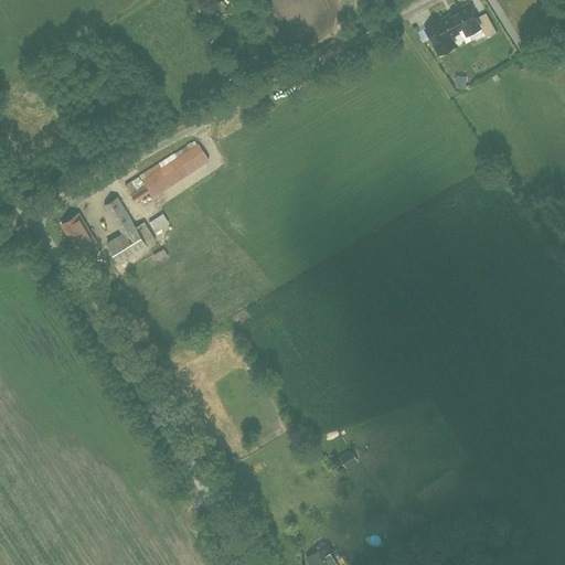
[(482,28),(468,3),(460,7),(464,13),(456,17),(455,14),(440,22),(441,24),(429,31),(441,54),(455,46),(449,36),(465,28),(468,35),(482,28)]
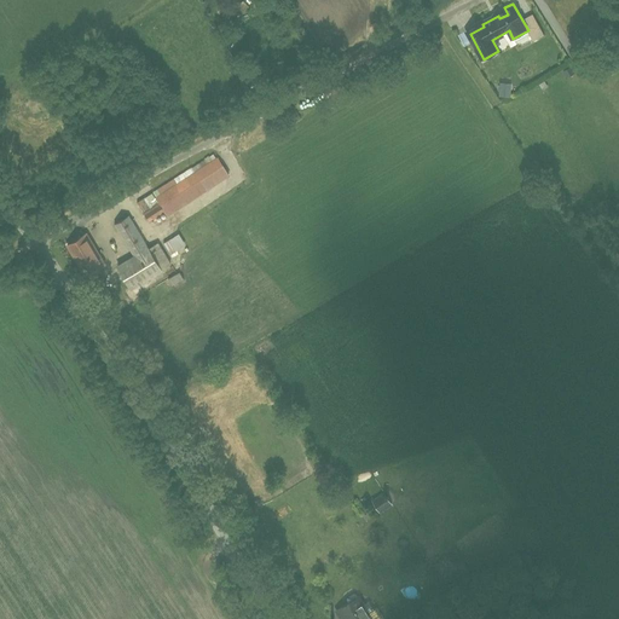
[(502,82),(501,97),(512,97),(513,84),(502,82)]
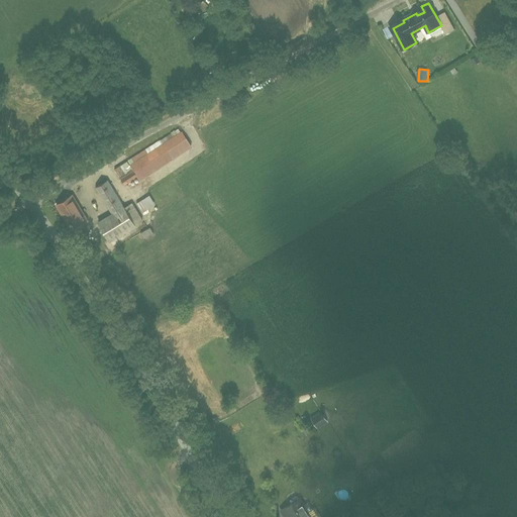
[(184,130),(131,166),(133,169),(121,177),(126,185),(139,176),(141,180),(194,144),(184,130)]
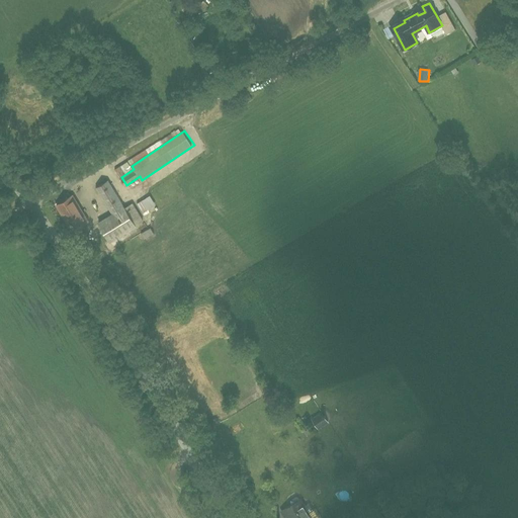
[(112,179),(97,187),(111,212),(95,222),(107,242),(138,224),(112,179)]
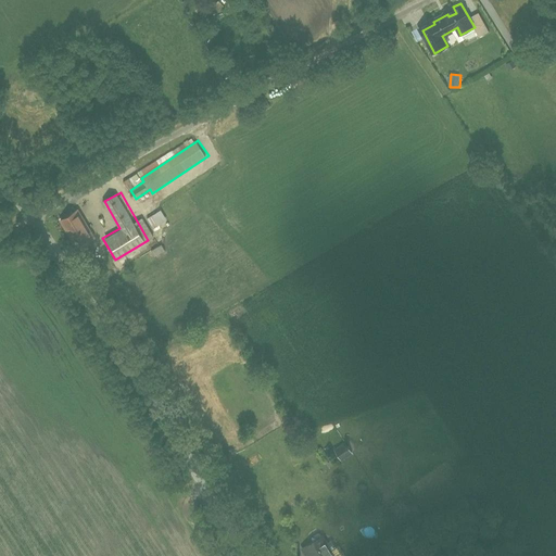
[(79,209),(61,219),(75,243),(93,234),(79,209)]
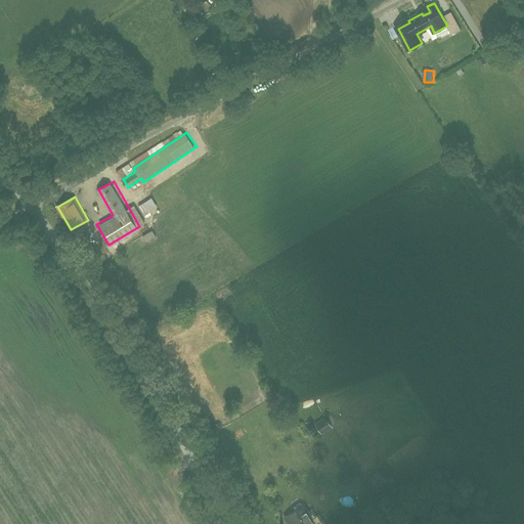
[(145,215),(159,208),(153,198),(140,206),(145,215)]
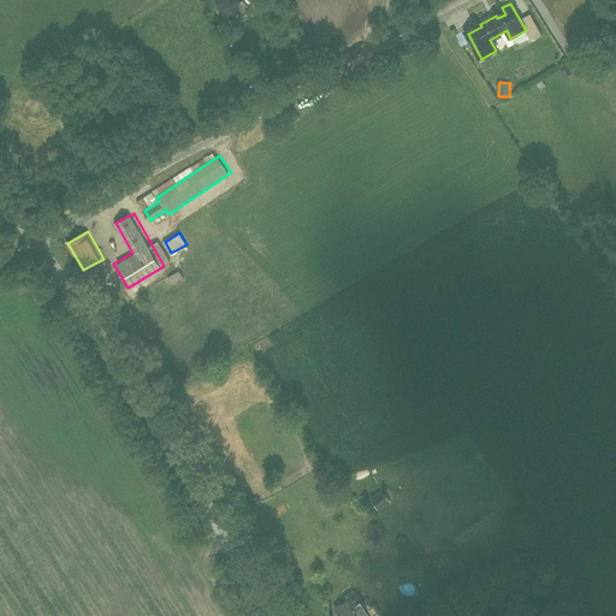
[(385,490),(372,498),(379,511),(392,503),(385,490)]
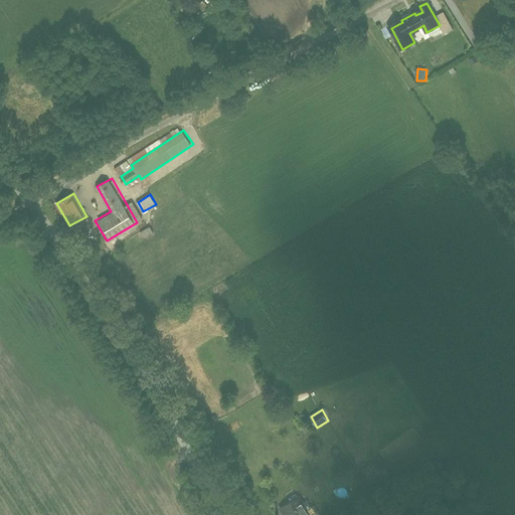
[(279,511),(281,514),(310,514),(299,498),(279,511)]
